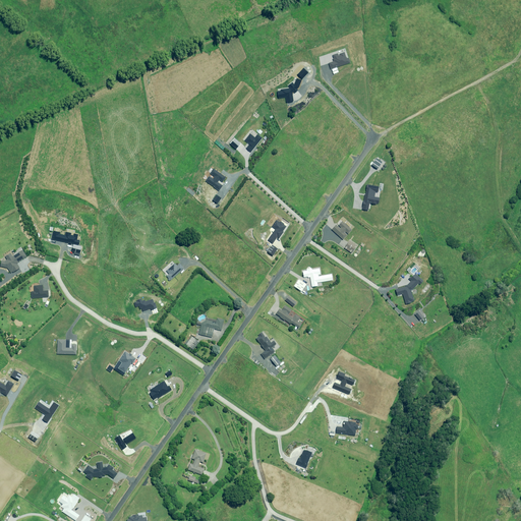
[(499,85),(508,81),(506,77),(505,78),(503,74),(500,75),(502,79),(498,81),(499,85)]
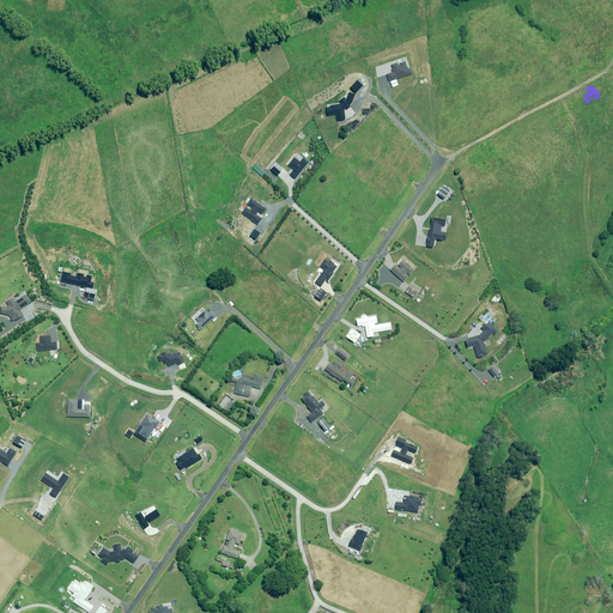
[(493,174),(493,171),(501,168),(497,162),(491,164),(483,164),(483,171),(490,171),(490,174),(493,174)]
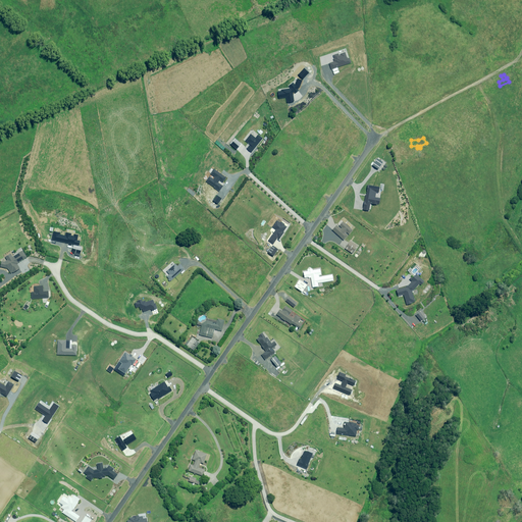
[(353,230),(343,221),(338,226),(336,225),(332,230),(344,240),(353,230)]
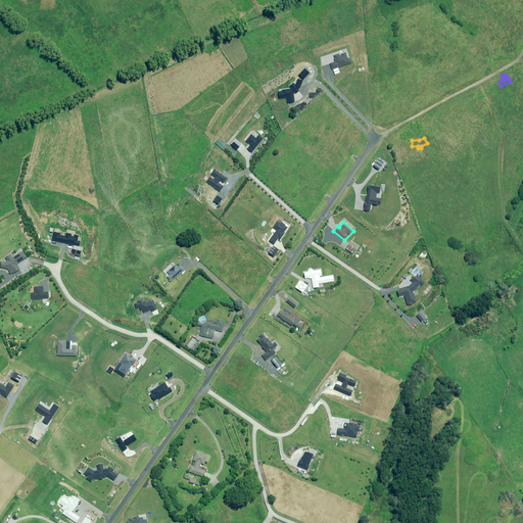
[(358,246),(351,241),(345,249),(352,253),(358,246)]
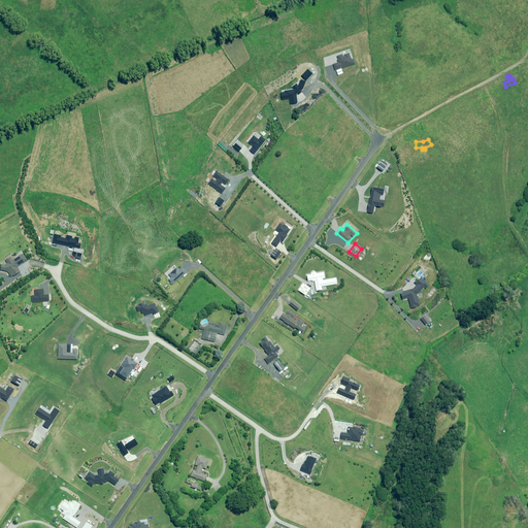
[(27,260),(24,253),(13,259),(11,256),(5,260),(7,263),(5,265),(1,264),(0,269),(8,271),(11,277),(21,271),(24,277),(30,273),(27,268),(30,266),(27,260)]
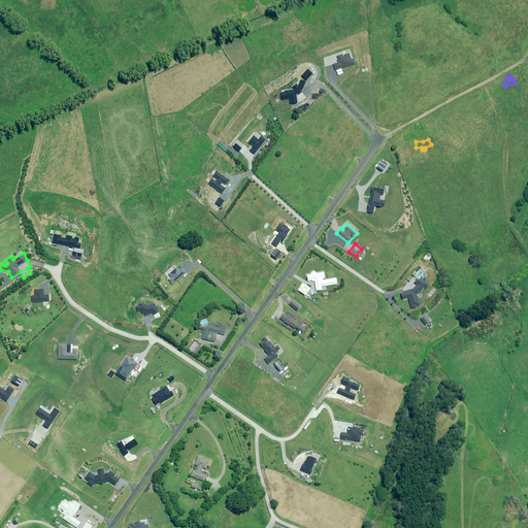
[(179,270),(177,267),(169,274),(171,277),(169,279),(172,284),(186,272),(183,267),(179,270)]
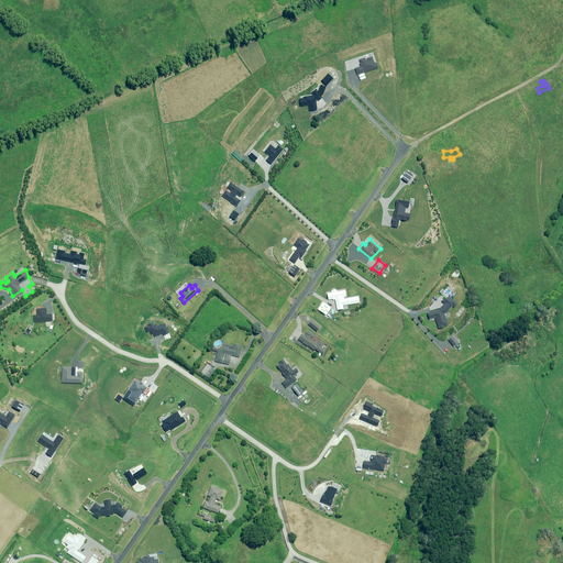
[(328,294),(329,299),(332,299),(333,300),(335,299),(338,310),(345,309),(344,306),(360,302),(359,296),(344,299),(344,297),(346,297),(345,289),(341,290),(341,291),(338,291),(337,290),(331,290),(331,293),(328,294)]
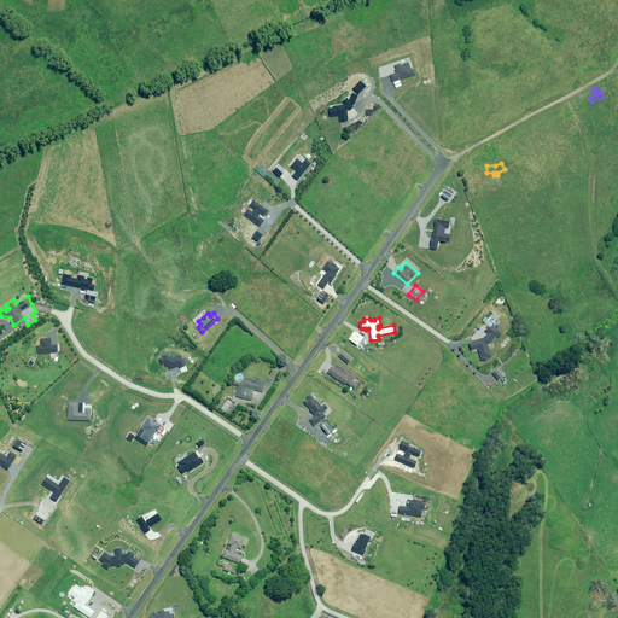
[(51,345),(51,338),(40,339),(40,345),(38,347),(38,354),(58,351),(57,345),(51,345)]
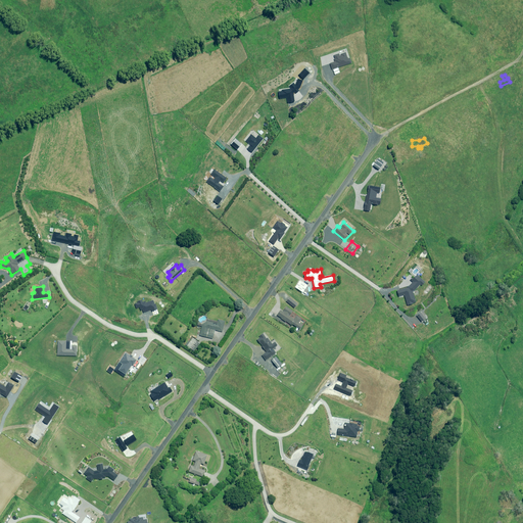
[(292,312),(286,306),(283,312),(281,311),(277,316),(285,322),(286,321),(291,325),(291,324),(299,329),(302,325),(298,323),(301,319),(296,316),(294,319),(289,316),(292,312)]
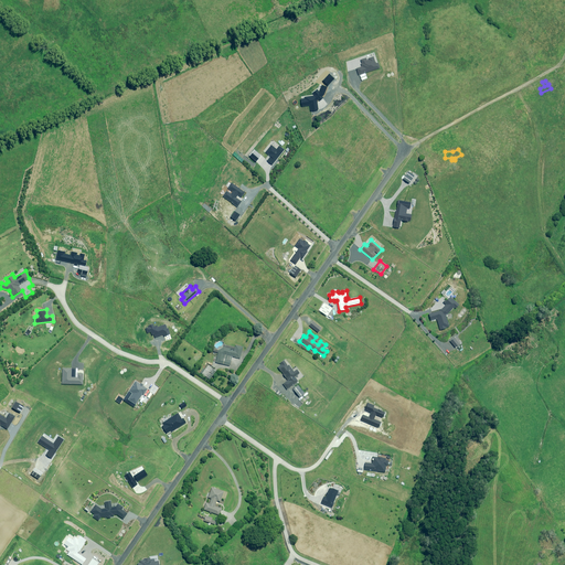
[(243,347),(236,345),(235,348),(224,345),(224,347),(219,350),(214,349),(213,351),(219,352),(215,362),(230,365),(232,356),(241,359),(243,347)]
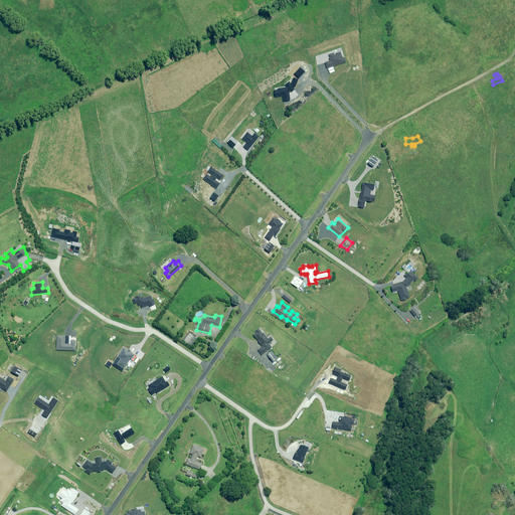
[(263,333),(259,329),(255,331),(256,332),(253,334),(263,347),(258,350),(262,355),(272,347),(269,343),(273,340),(271,337),(268,339),(264,333),(263,333)]
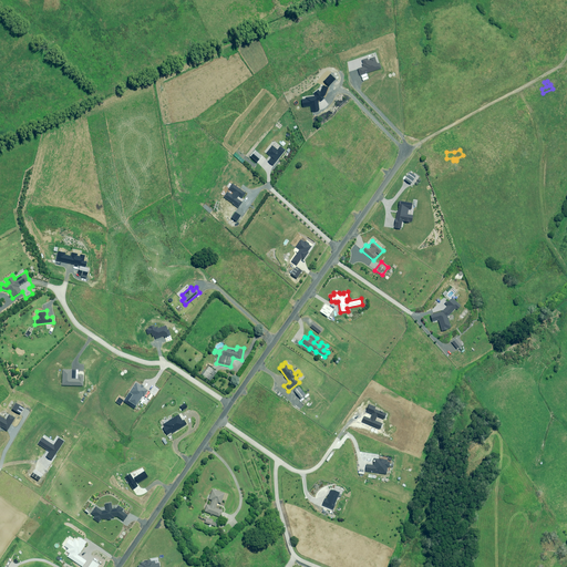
[(200,374),(210,381),(217,372),(208,366),(200,374)]
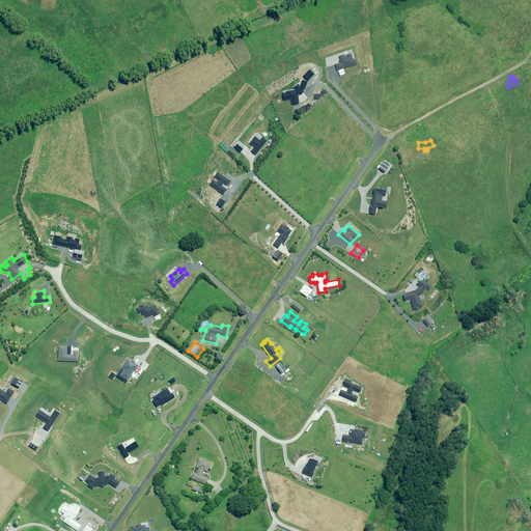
[(286,369),(280,362),(276,366),(281,373),(286,369)]
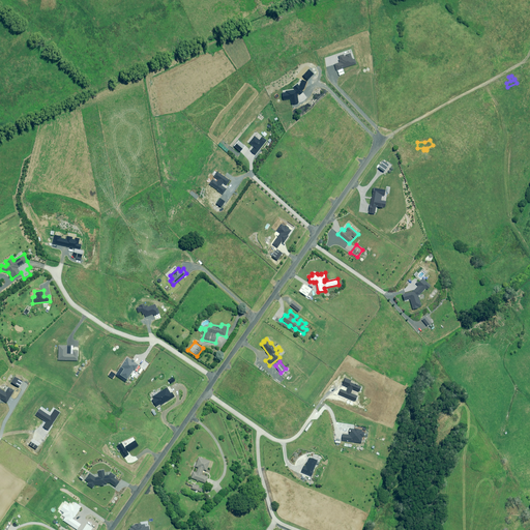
[(171,393),(167,388),(153,396),(154,399),(152,400),(156,407),(160,404),(162,405),(174,396),(172,392),(171,393)]
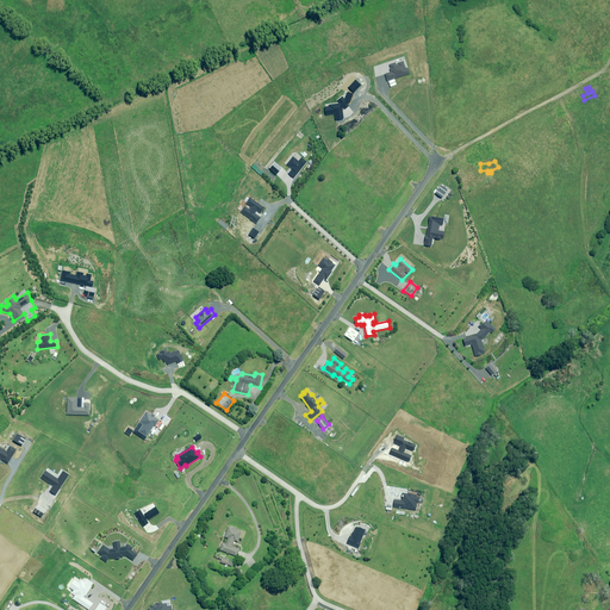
[(416,495),(402,493),(402,500),(393,499),(393,506),(405,508),(405,509),(416,510),(417,503),(418,503),(419,497),(416,497),(416,495)]
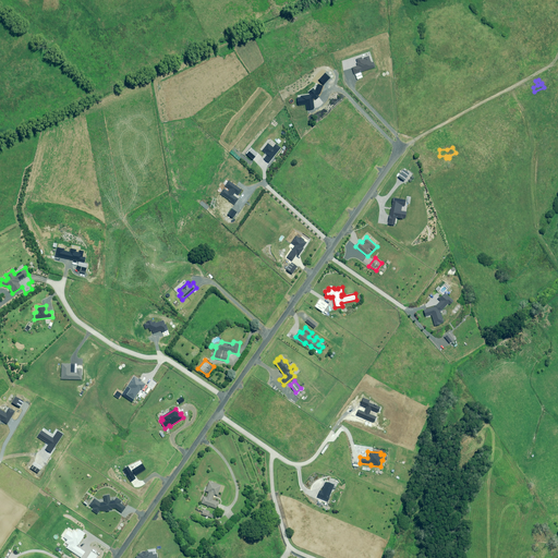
[(220,486),(209,482),(206,492),(208,493),(207,498),(204,497),(202,504),(217,509),(219,502),(213,500),(214,494),(217,495),(220,486)]
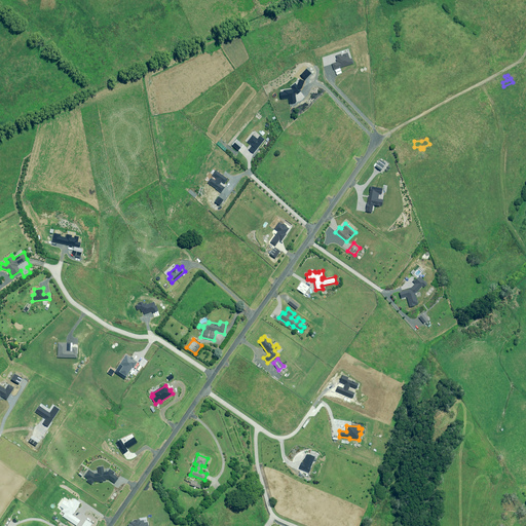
[(197,482),(192,480),(190,485),(199,488),(200,485),(197,484),(197,482)]
